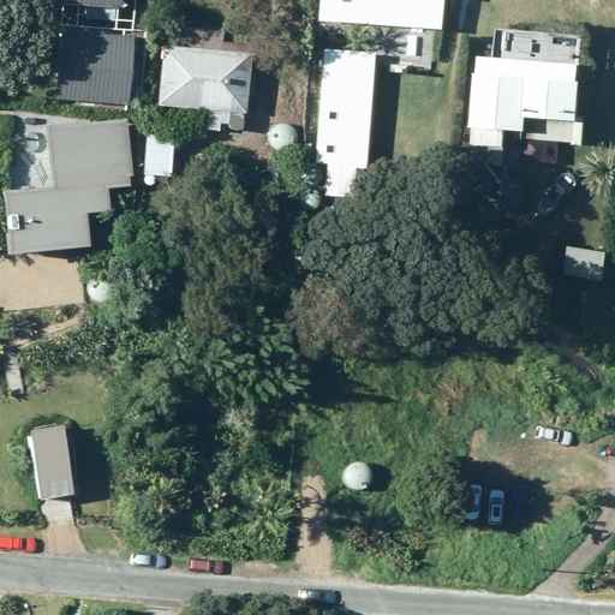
[(318,0),(317,21),(441,29),(442,0),(318,0)]
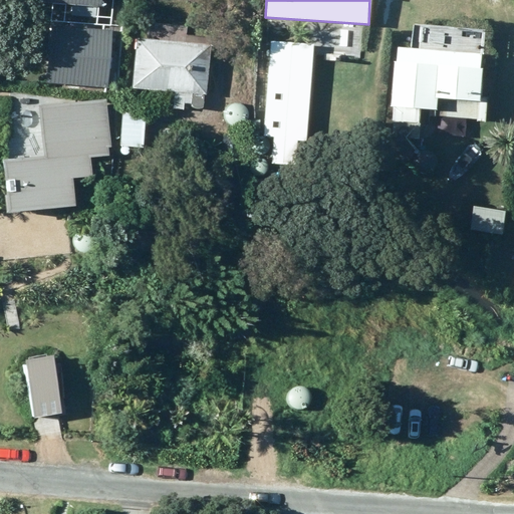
[(111,30),(51,26),(47,82),(107,86),(111,30)]
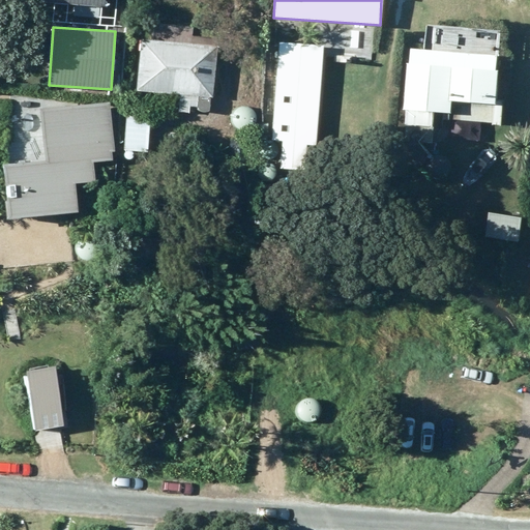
[(490,53),(494,48),(494,41),(489,37),(482,36),(477,41),(477,49),(482,53),(490,53)]
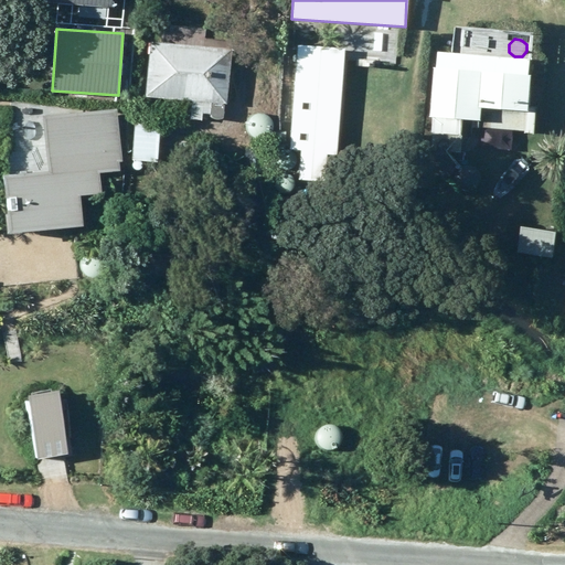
[(231,48),(146,42),(141,96),(191,99),(190,118),(202,119),(202,113),(211,114),(211,118),(222,119),(222,104),(226,104),(231,48)]
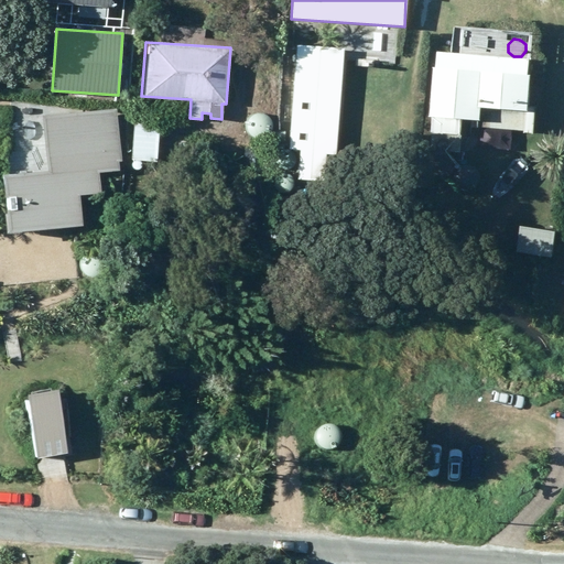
[(535,60),(441,52),(440,67),(437,67),(434,117),(436,117),(436,132),(465,134),(467,119),(486,121),(487,109),(535,112),(538,76),(534,75),(535,60)]
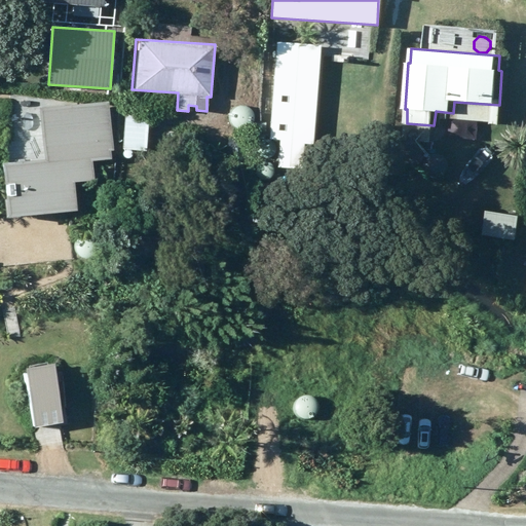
[(302,142),(314,143),(318,53),(274,51),(270,141),(278,141),(276,175),(301,176),(302,142)]
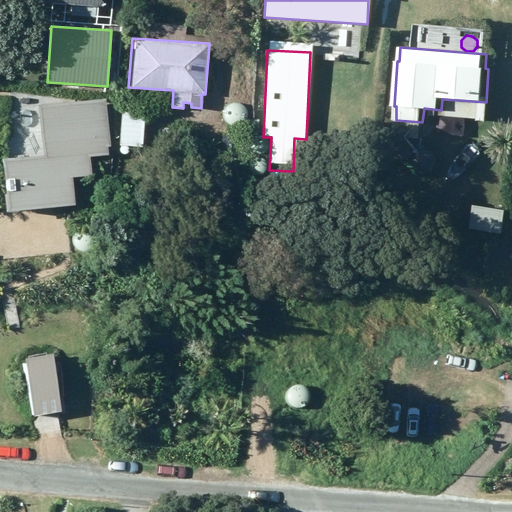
[(88,189),(86,171),(110,167),(102,105),(35,113),(41,169),(0,173),(0,204),(3,228),(71,219),(68,192),(88,189)]
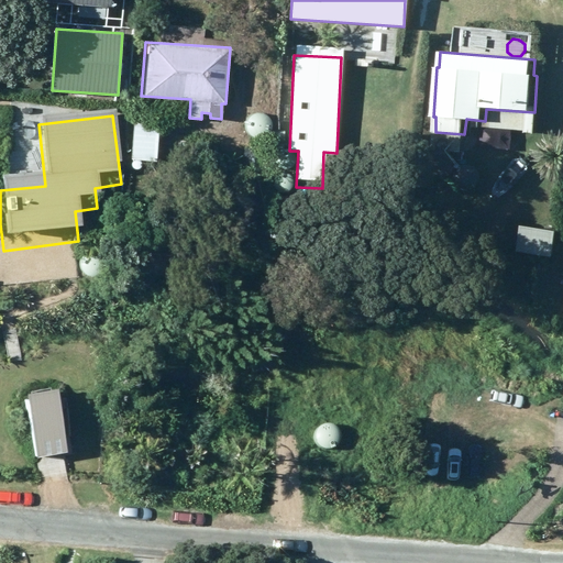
[(133,123),(131,168),(141,168),(141,161),(156,162),(158,125),(133,123)]
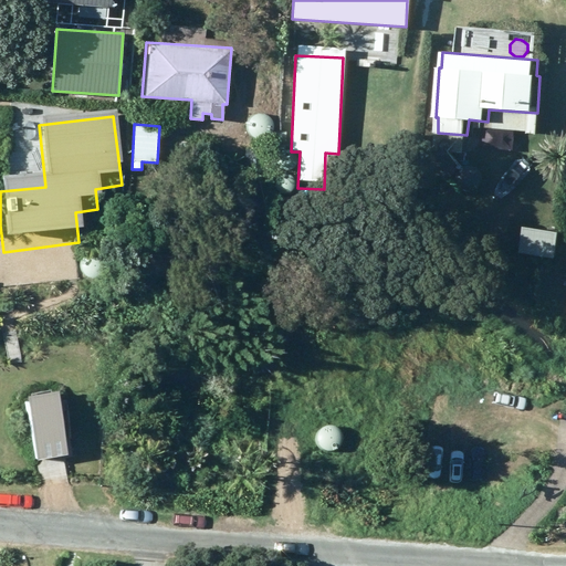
[(522,257),(559,260),(562,233),(525,230),(522,257)]
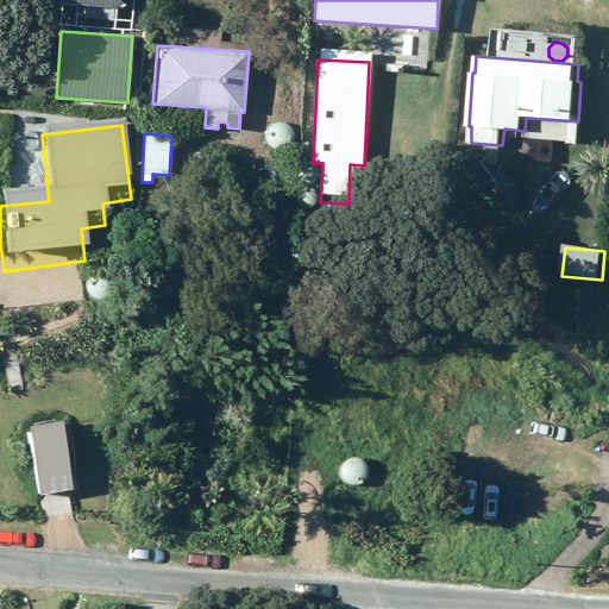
[(37,506),(73,498),(58,435),(23,444),(37,506)]
